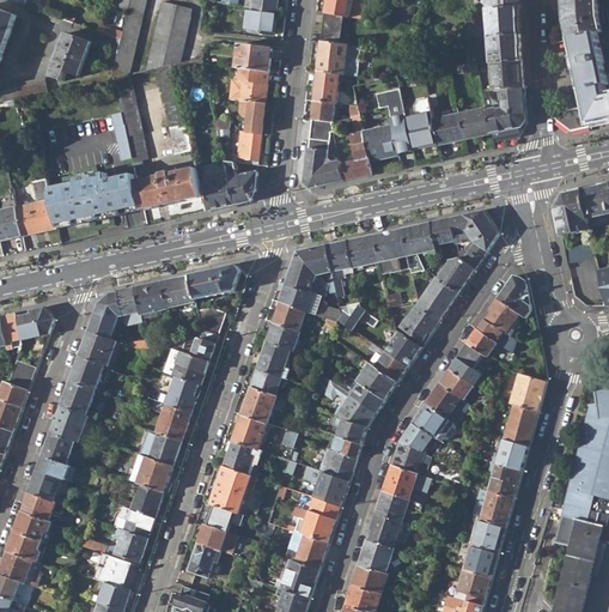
[(119,43),(110,77),(113,77),(127,73),(144,0),(128,0),(120,36),(119,43)]
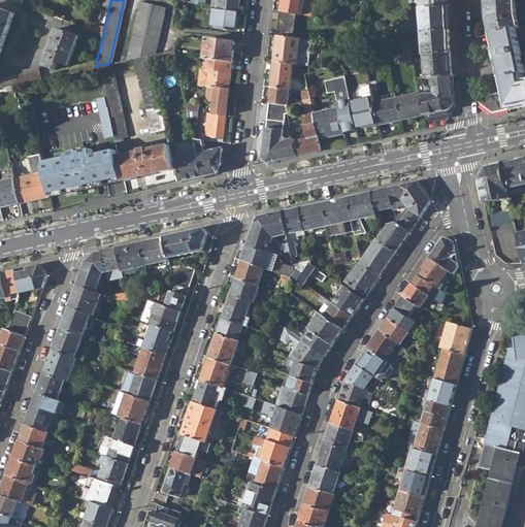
[(138,0),(125,60),(134,58),(148,55),(154,54),(165,5),(138,0)]
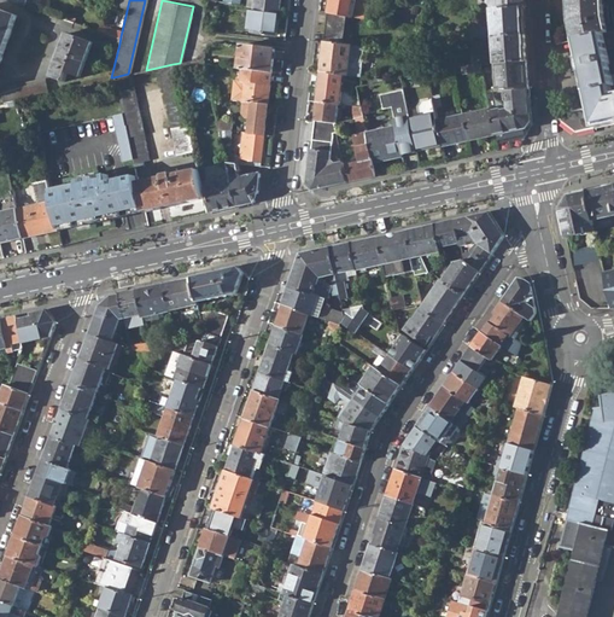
[(206,0),(203,27),(210,28),(214,0),(206,0)]
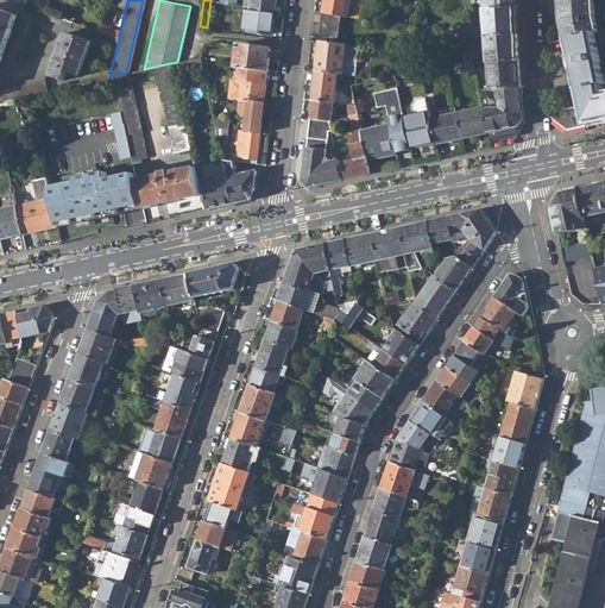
[(249,0),(249,5),(273,10),(275,0),(249,0)]
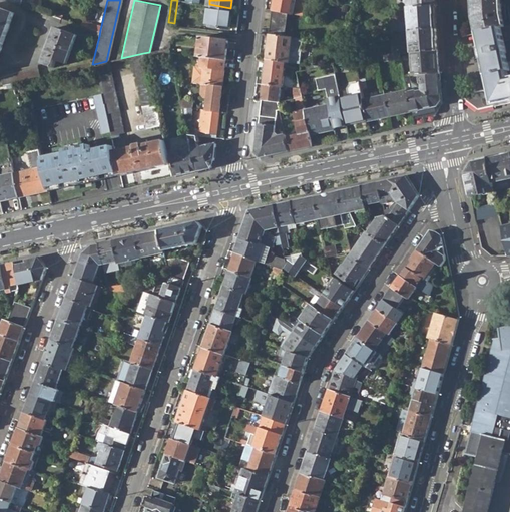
[(285,12),(290,13),(293,0),(271,0),(270,9),(285,12)]
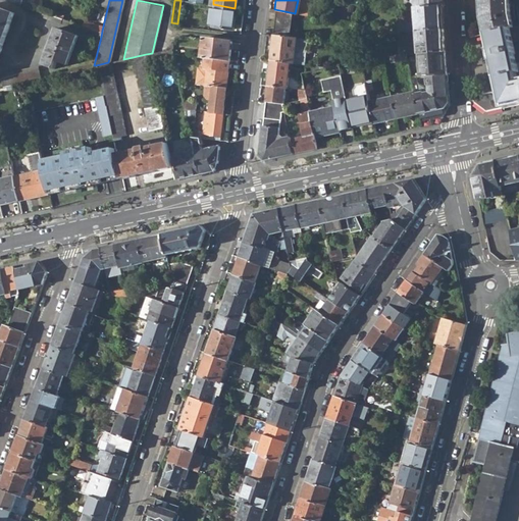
[(484,33),(510,27),(508,15),(506,0),(479,0),(481,18),(484,33)]
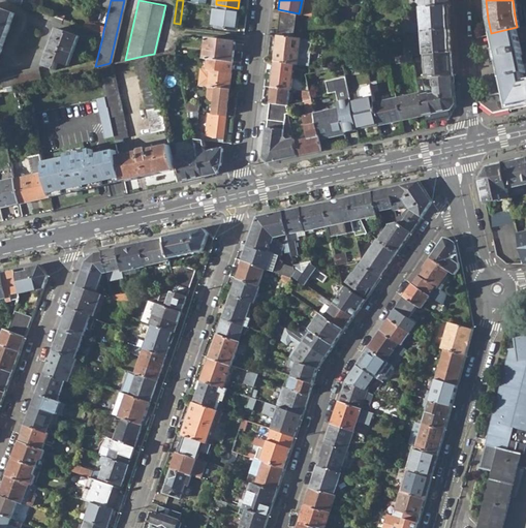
[(213,25),(236,28),(238,8),(216,4),(213,25)]
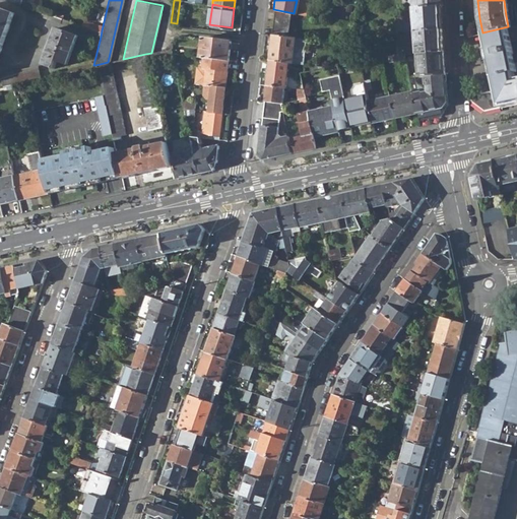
[(412,6),(413,30),(439,28),(438,5),(417,6),(412,6)]
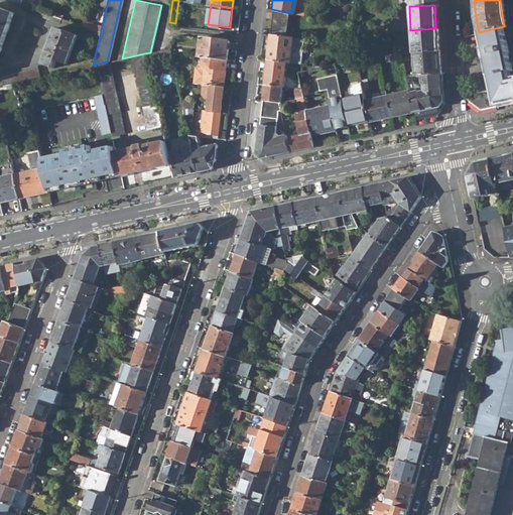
[(0,43),(11,12),(0,8),(0,43)]
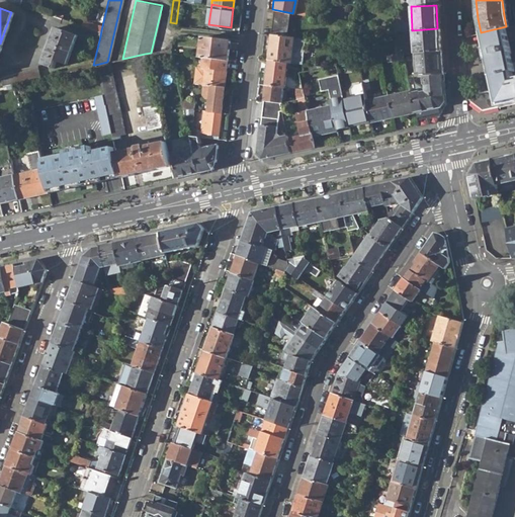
[(59,22),(96,34),(100,36),(101,30),(35,9),(32,15),(58,23),(59,22)]
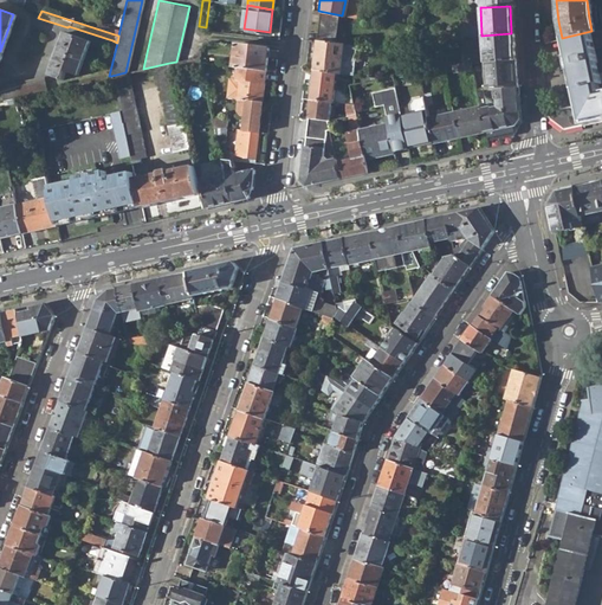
[(315,40),(332,44),(336,14),(318,11),(315,40)]
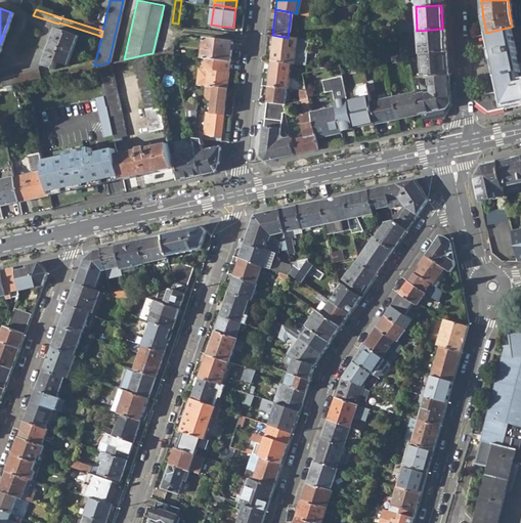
[(396,24),(397,32),(416,31),(415,23),(396,24)]
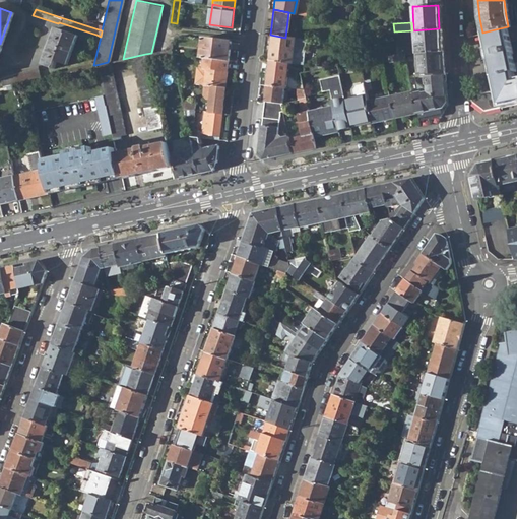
[(516,72),(515,61),(512,61),(508,41),(516,39),(516,24),(508,26),(482,33),(495,89),(469,94),(470,101),(482,110),(516,102),(516,72)]
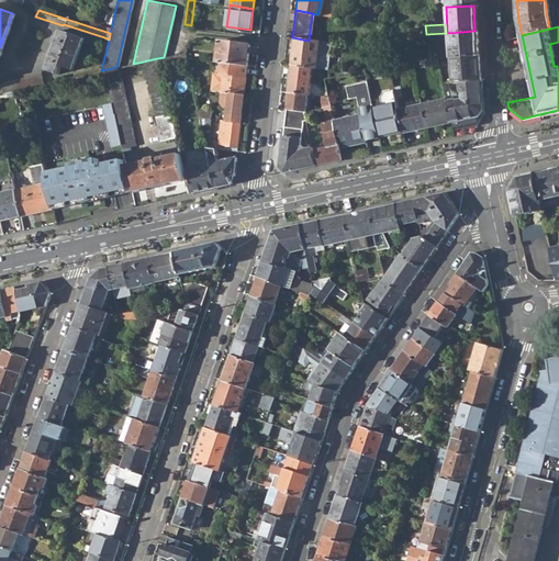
[(44,70),(56,74),(58,67),(69,70),(81,37),(58,30),(44,70)]
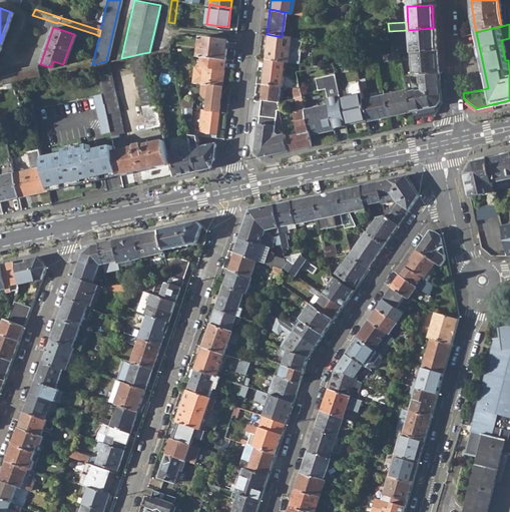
[(408,30),(410,52),(435,50),(433,28),(408,30)]
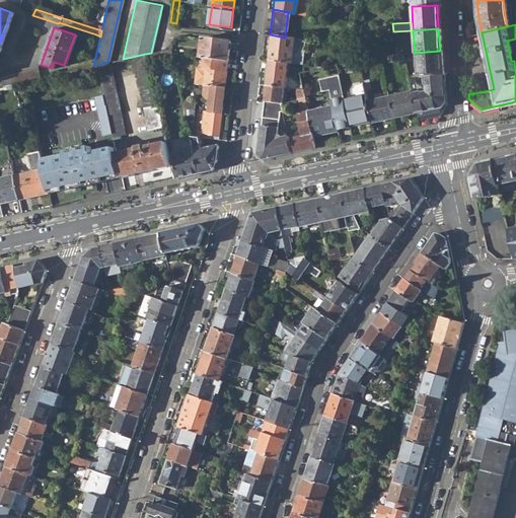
[(91,55),(90,62),(91,66),(93,65),(100,37),(96,34),(94,44),(92,44),(89,54),(91,55)]
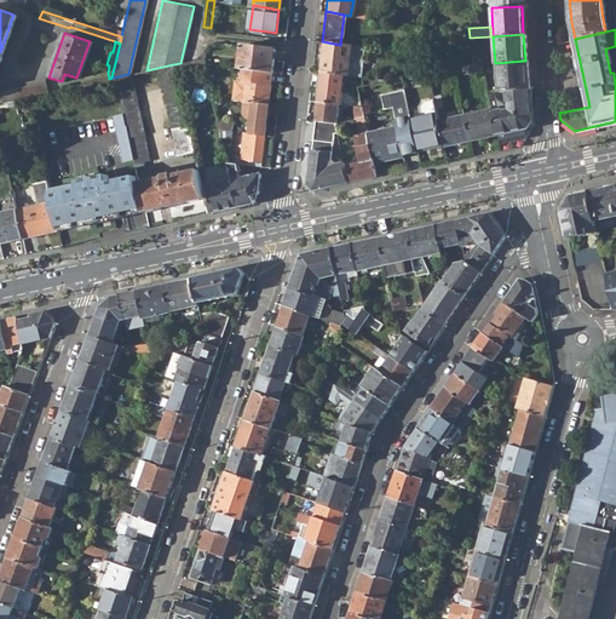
[(341,75),(345,75),(349,45),(340,45),(322,41),(318,72),(341,75)]
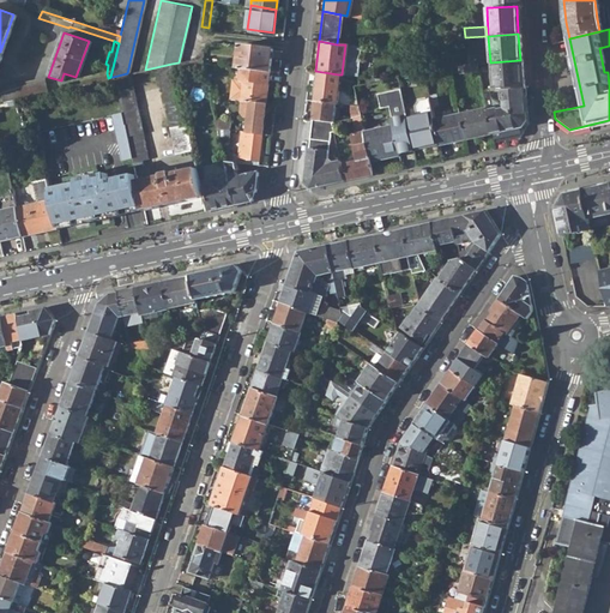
[(239,66),(269,71),(271,48),(237,43),(235,66),(239,66)]
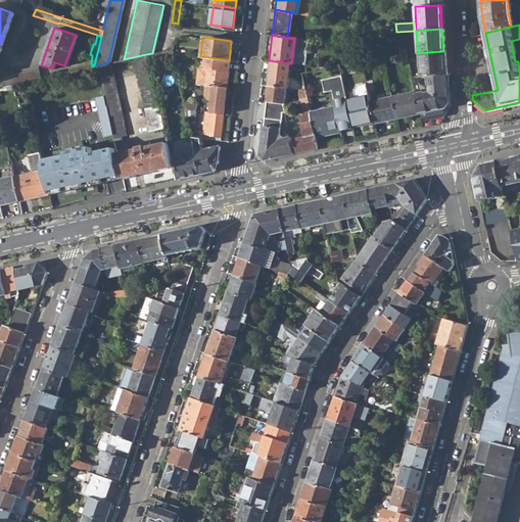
[(396,48),(397,55),(404,55),(416,53),(415,46),(396,48)]
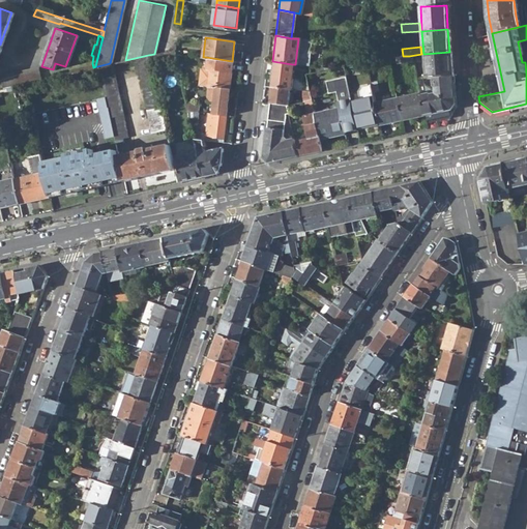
[(423,54),(425,78),(429,77),(450,76),(449,52),(423,54)]
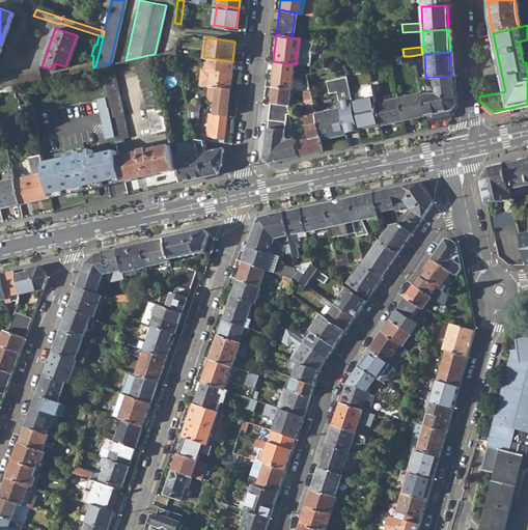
[(135,58),(145,109),(160,106),(148,55),(135,58)]
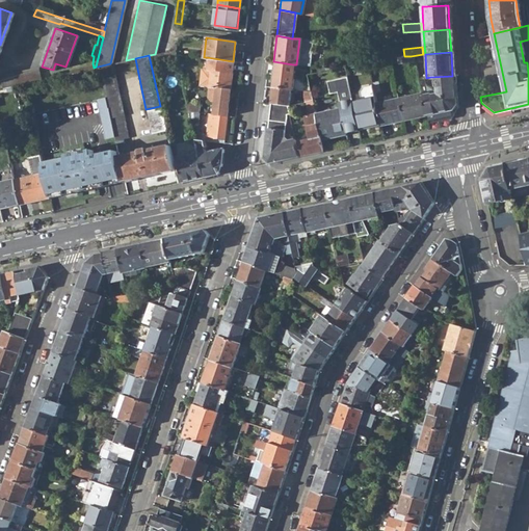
[(197,85),(210,87),(229,89),(233,61),(207,57),(206,69),(200,68),(197,85)]
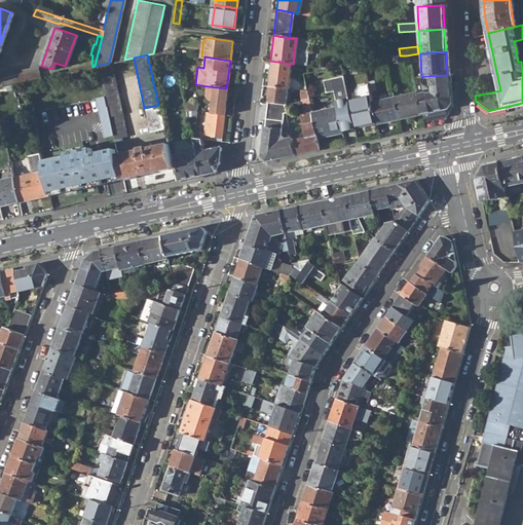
[(285,88),(287,88),(290,64),(270,61),(267,86),(285,88)]
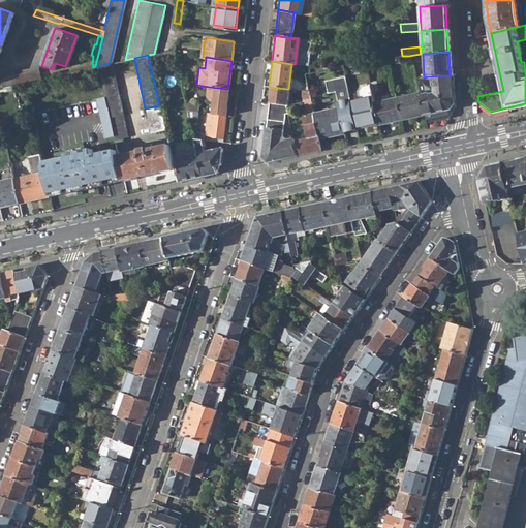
[(70,72),(93,67),(92,63),(69,68),(70,72)]
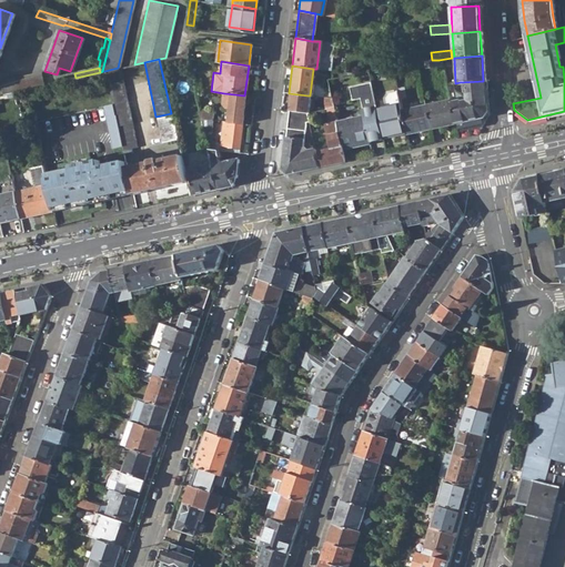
[(113,111),(115,124),(130,122),(118,68),(104,71),(111,102),(113,111)]
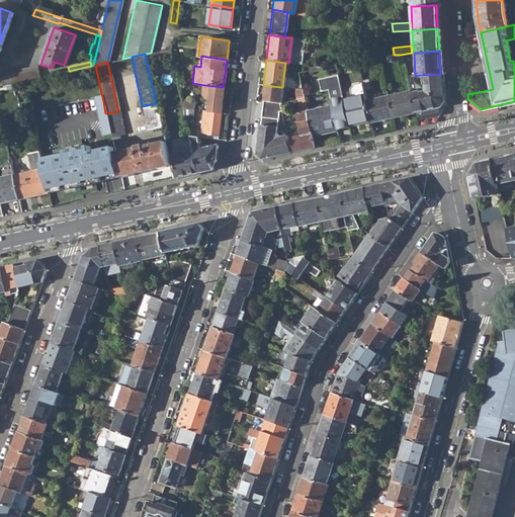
[(0,81),(1,85),(22,81),(38,77),(35,65),(0,73),(0,81)]
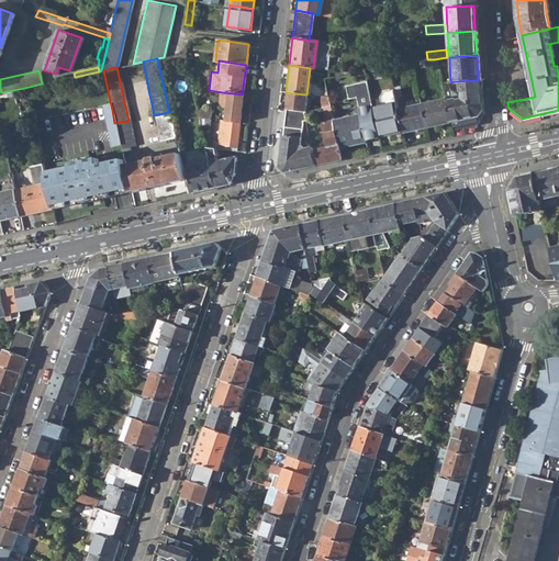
[(349,91),(366,88),(361,71),(334,77),(336,87),(348,85),(349,91)]
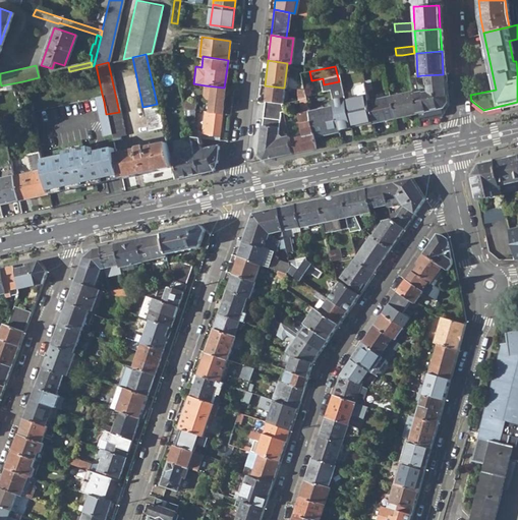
[(442,101),(445,102),(443,74),(421,75),(422,84),(424,83),(425,93),(442,101)]
